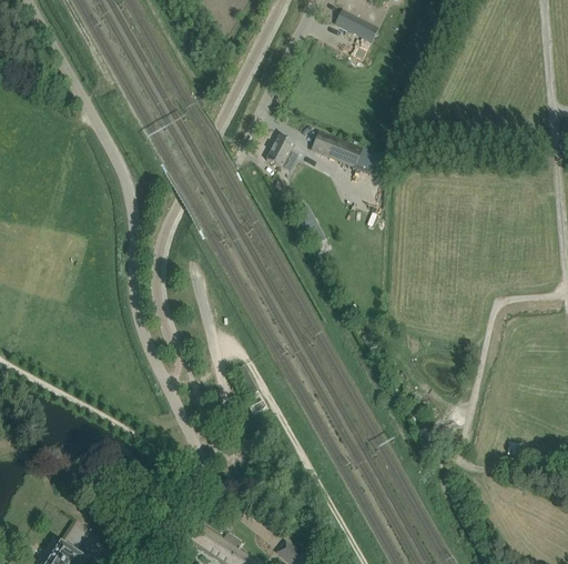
[(342,7),(335,21),(359,33),(366,20),(342,7)]
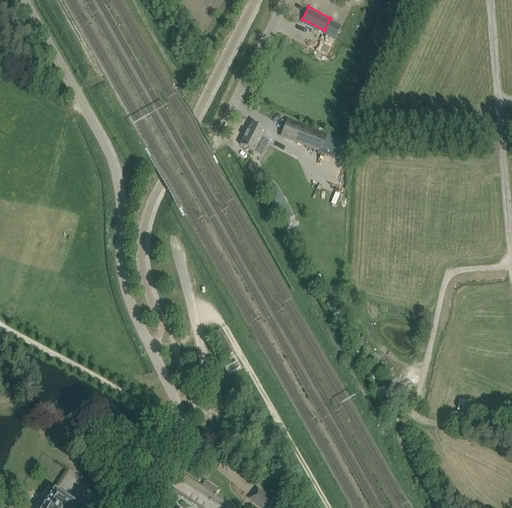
[(339,153),(344,140),(287,117),(281,132),(320,148),(321,146),(339,153)]
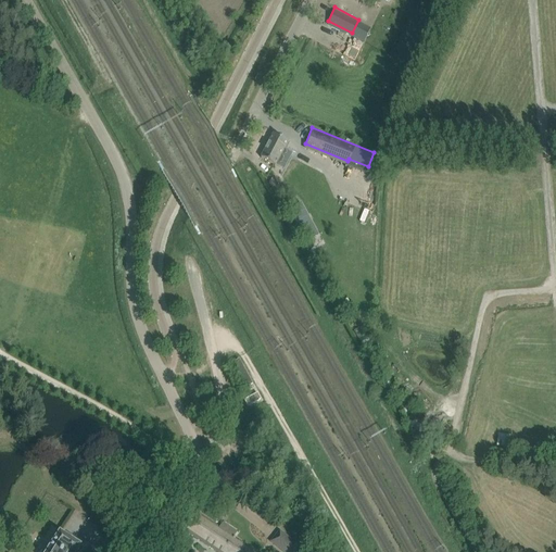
[(288,138),(273,130),(261,154),(275,162),(288,138)]
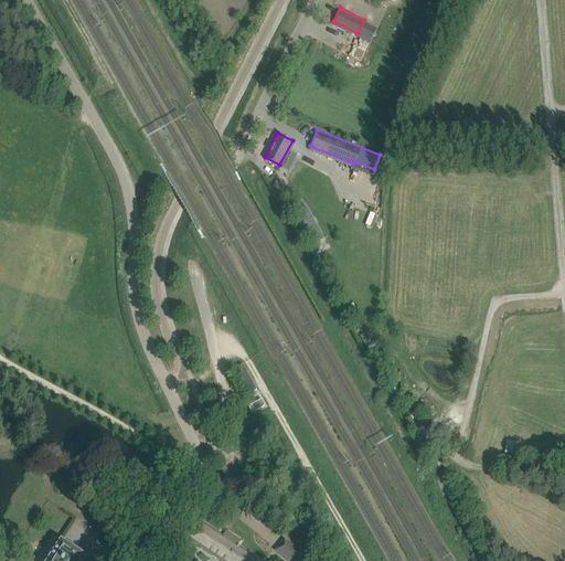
[(361,178),(370,182),(373,175),(364,170),(361,178)]
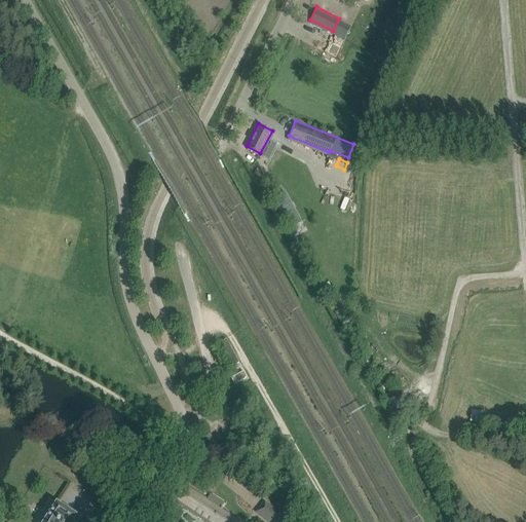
[(243,369),(231,376),(234,381),(247,375),(243,369)]
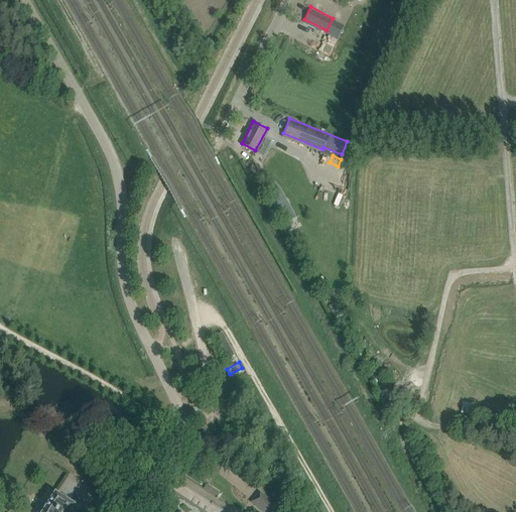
[(463,397),(462,409),(475,409),(475,398),(463,397)]
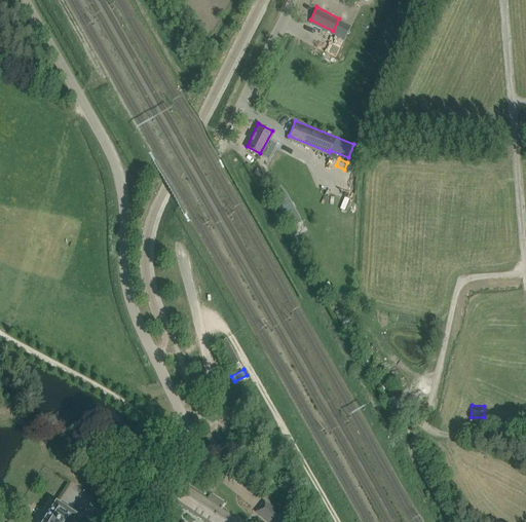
[(171,495),(210,521),(240,521),(243,519),(221,504),(224,499),(211,490),(208,495),(182,479),(171,495)]
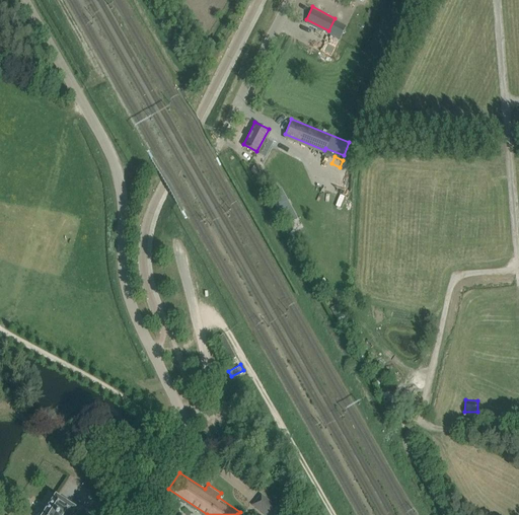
[(69,514),(75,507),(53,492),(38,514),(69,514)]
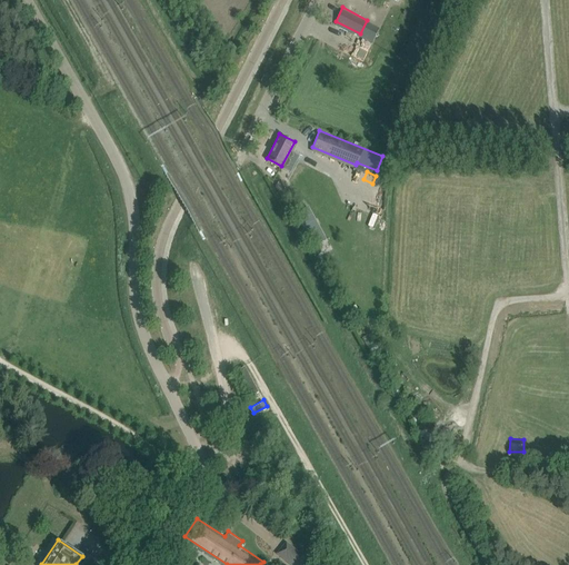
[(287,539),(277,551),(293,564),(302,553),(287,539)]
